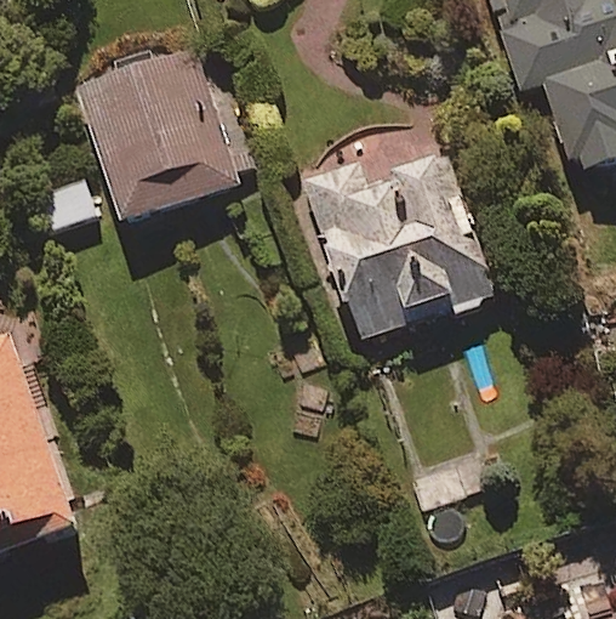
[(492,0),(518,96),(545,89),(559,143),(577,138),(586,171),(615,162),(615,0),(492,0)]
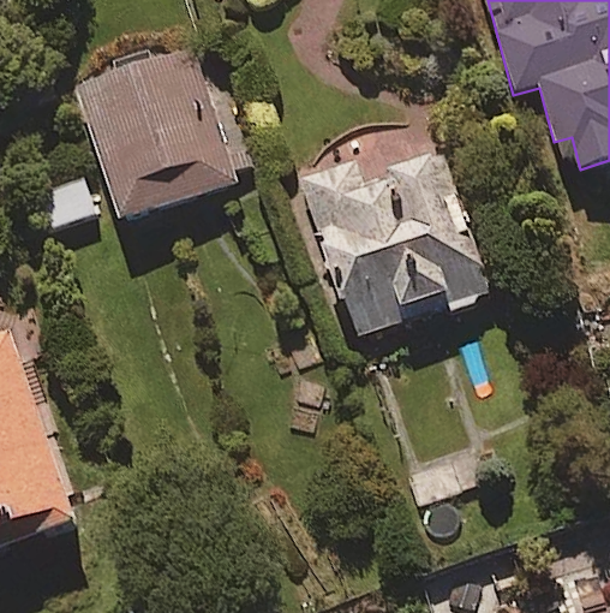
[(234,182),(189,46),(73,85),(119,220),(234,182)]
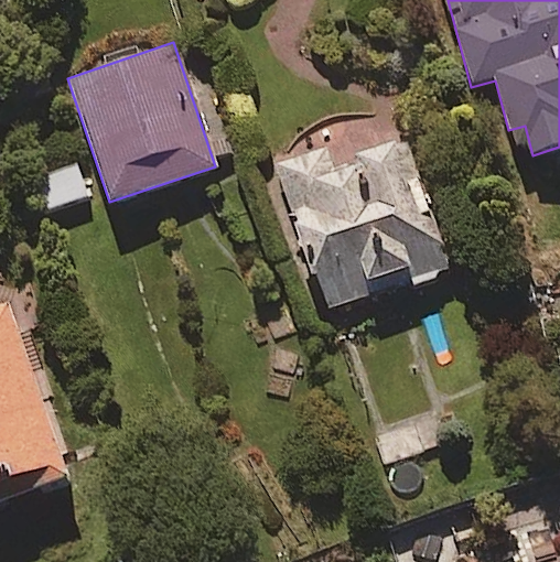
[(450,267),(406,140),(329,168),(321,147),(276,162),(327,310),(450,267)]
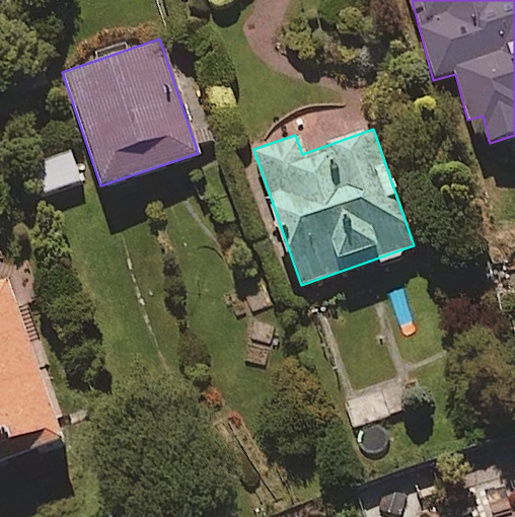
[(79,179),(67,150),(26,165),(39,195),(79,179)]
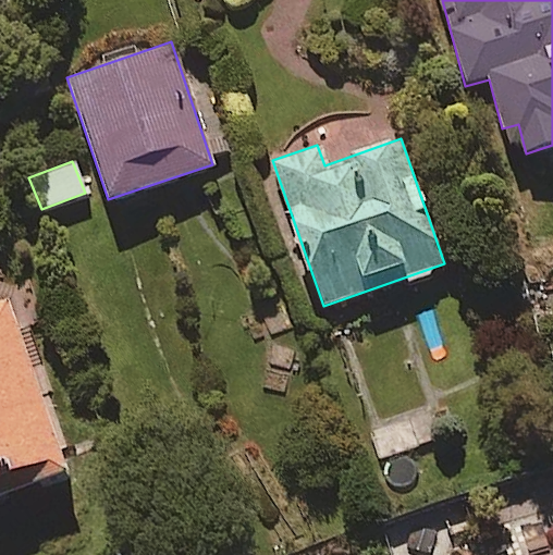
[(0,497),(69,473),(4,291),(0,292),(0,497)]
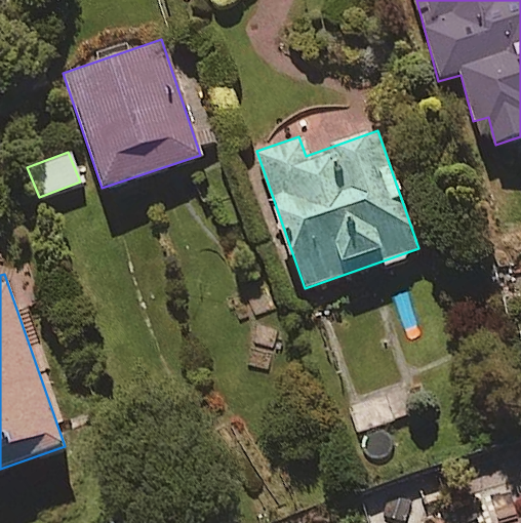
[(384,391),(346,400),(353,427),(390,417),(384,391)]
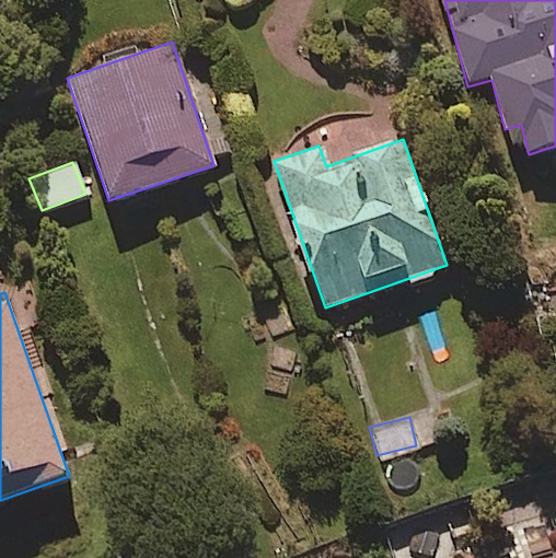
All buildings are outlined.
